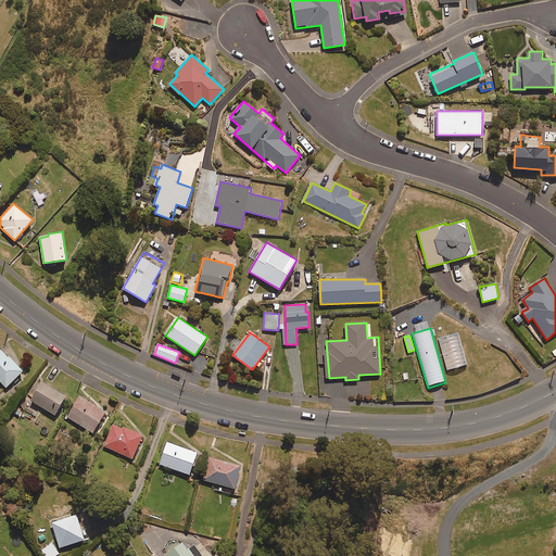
[(23,371),(1,349),(0,350),(0,380),(7,388),(23,371)]
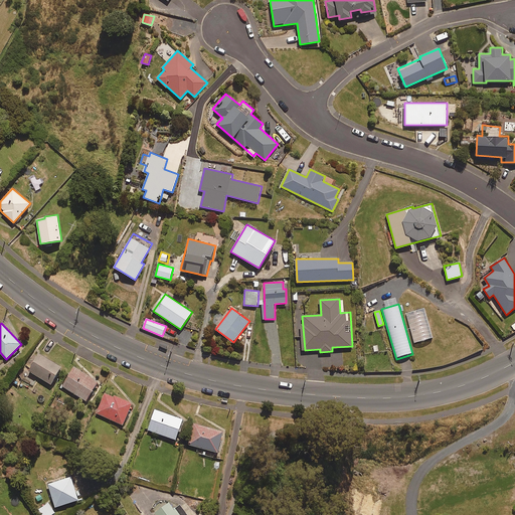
[(62,367),(39,352),(28,370),(50,384),(62,367)]
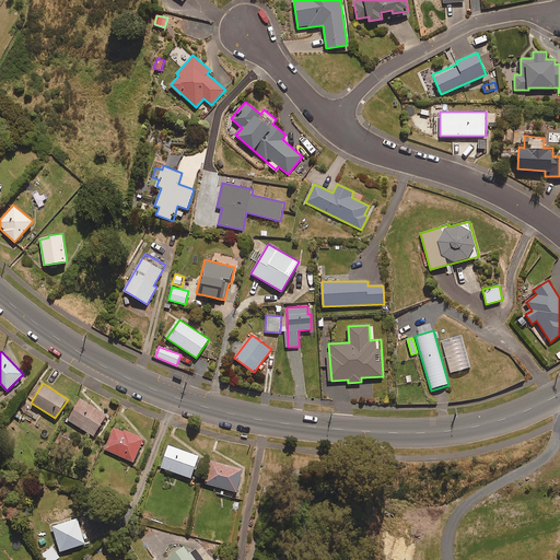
[(107,415),(81,398),(67,419),(93,436),(107,415)]
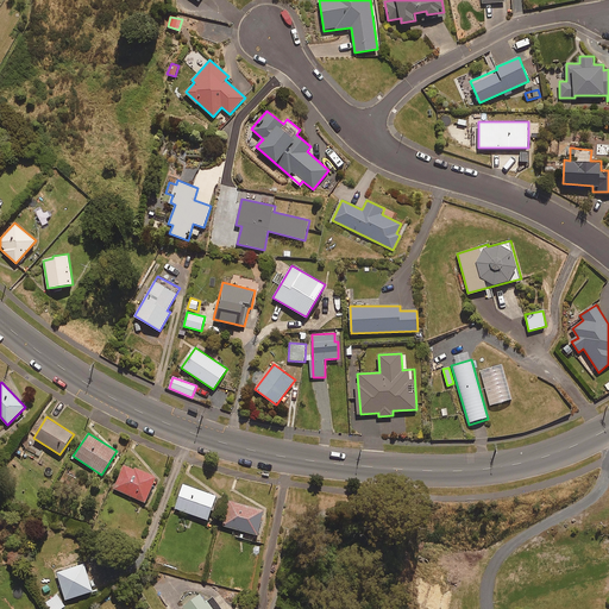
[(157,478),(125,463),(113,488),(144,503),(157,478)]
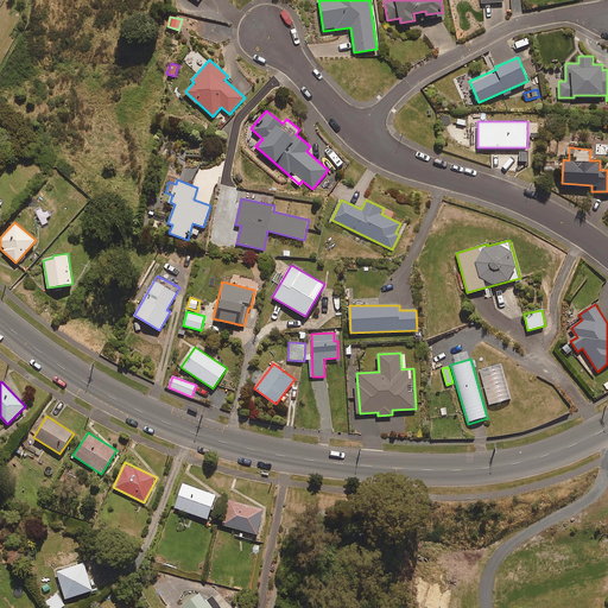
[(216,494),(183,483),(175,507),(207,519),(216,494)]
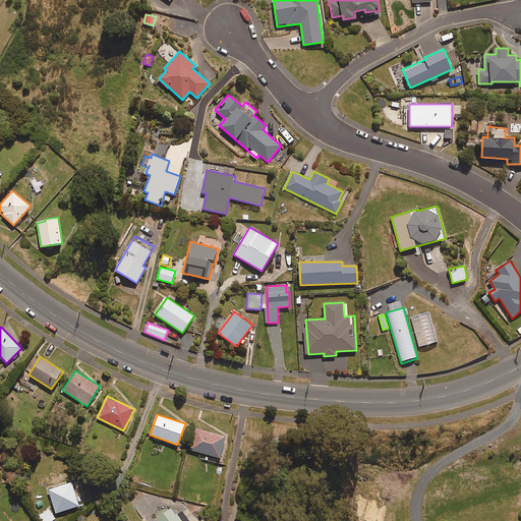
[(226,437),(196,427),(190,449),(220,458),(226,437)]
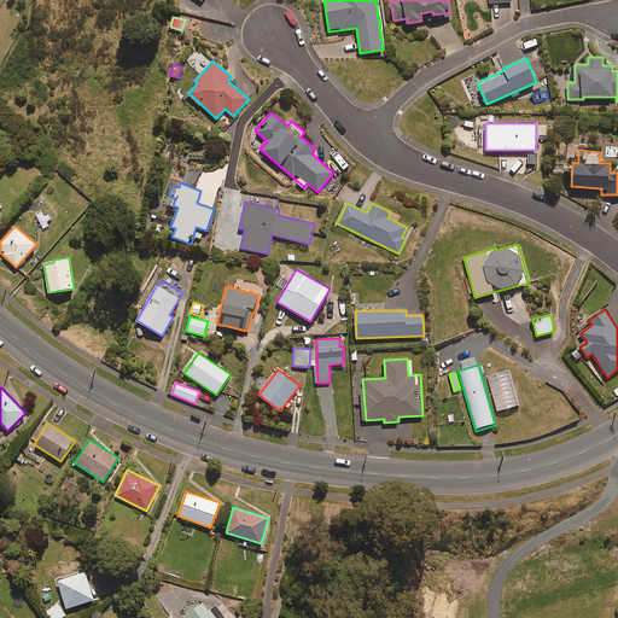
[(94,600),(86,572),(58,581),(66,608),(94,600)]
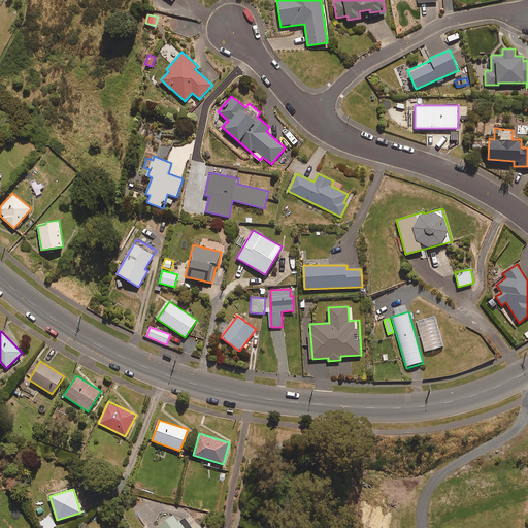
[(158,526),(159,527),(192,527),(184,518),(178,522),(173,515),(158,526)]
